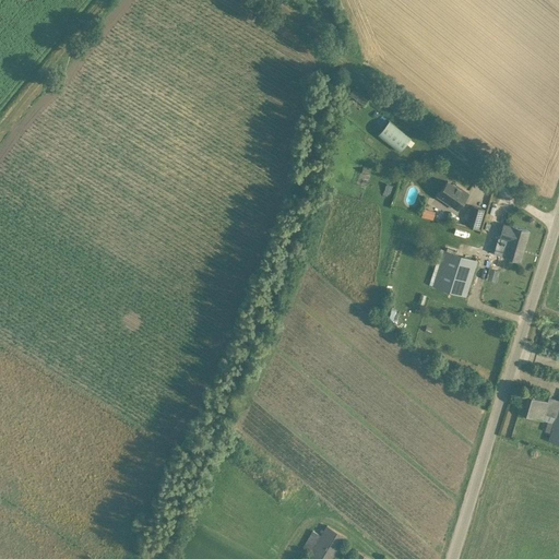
[(364,105),(368,99),(353,90),(348,94),(364,105)]
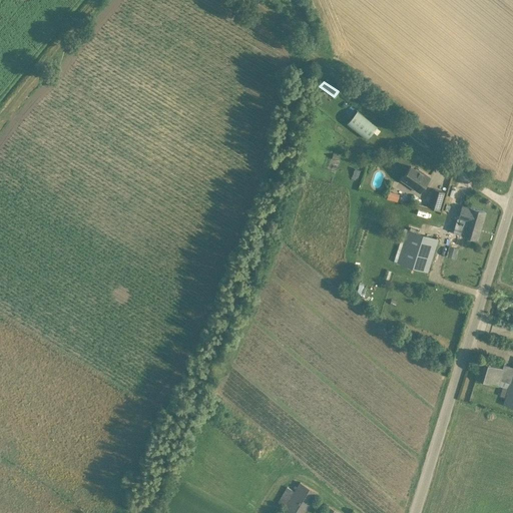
[(357,110),(347,123),(367,138),(377,126),(357,110)]
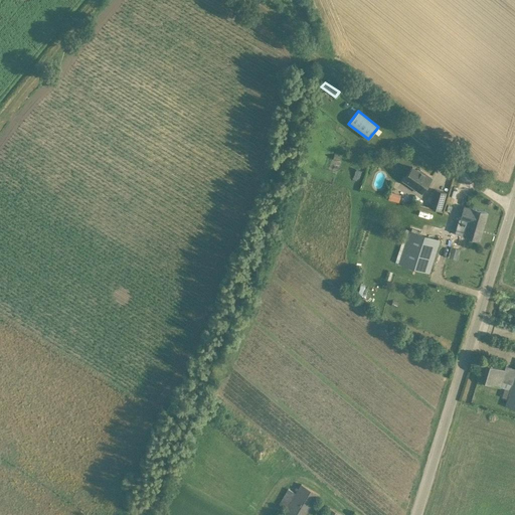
[(403,180),(421,192),(432,178),(420,170),(419,171),(412,167),(403,180)]
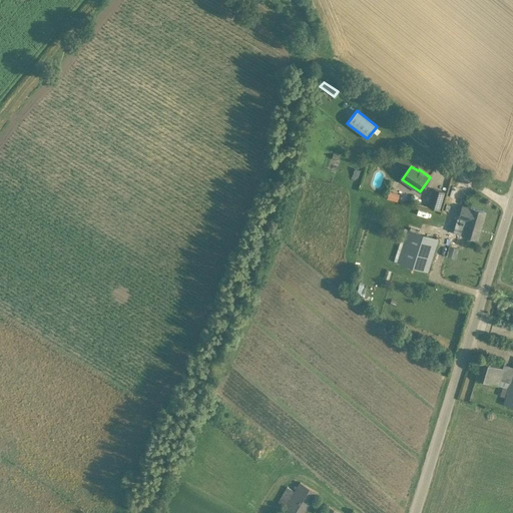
[(428,205),(439,208),(444,191),(433,188),(428,205)]
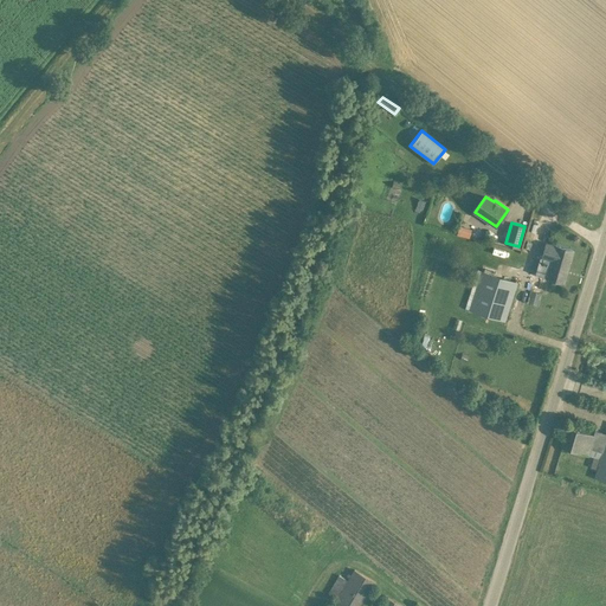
[(472,229),(459,225),(457,234),(469,238),(472,229)]
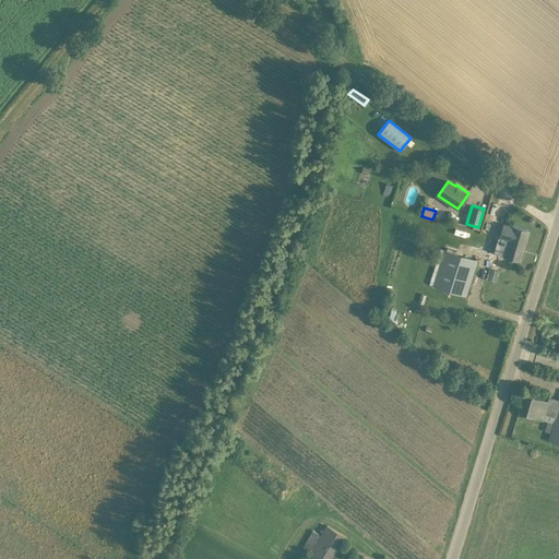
[(524,248),(528,232),(512,226),(512,227),(503,224),(499,238),(508,240),(503,256),(520,261),(520,260),(519,260),(519,258),(522,248),(524,248)]
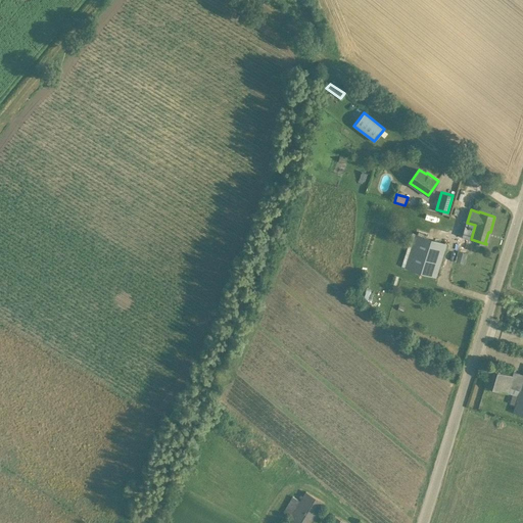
[(416,234),(405,267),(436,277),(446,244),(416,234)]
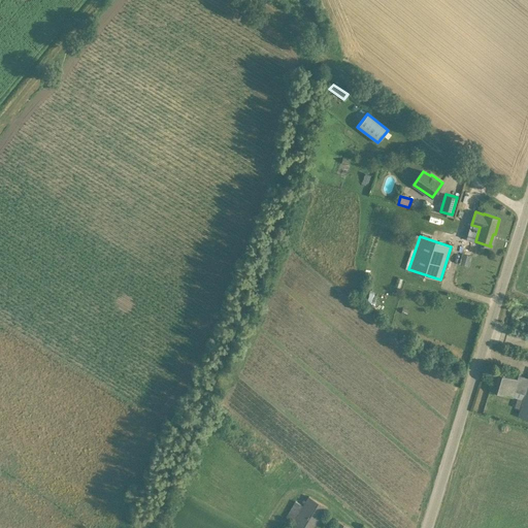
[(518,417),(527,419),(527,377),(519,374),(517,378),(495,371),(490,389),(514,397),(516,391),(525,394),(518,417)]
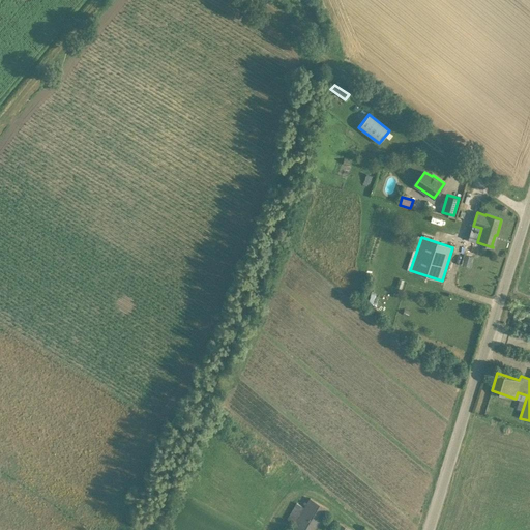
[(352,529),(353,529),(336,522),(332,529),(317,529),(329,509),(310,498),(304,507),(296,503),(287,519),(294,524),(290,529),(352,529)]
